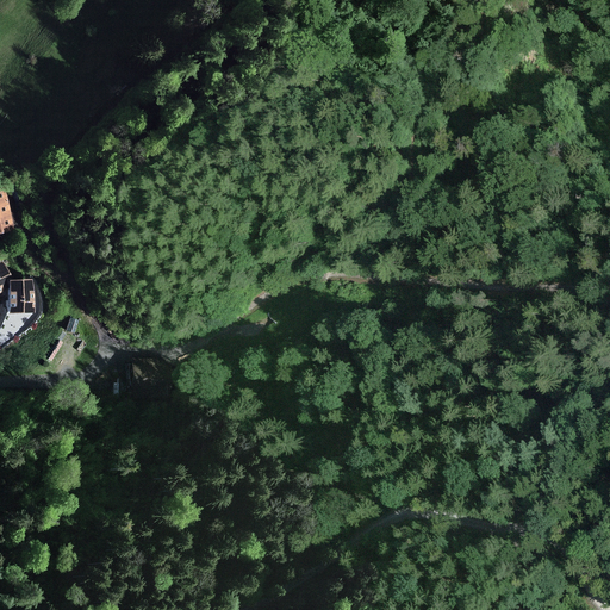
[(0,230),(17,226),(6,186),(0,187),(0,230)]
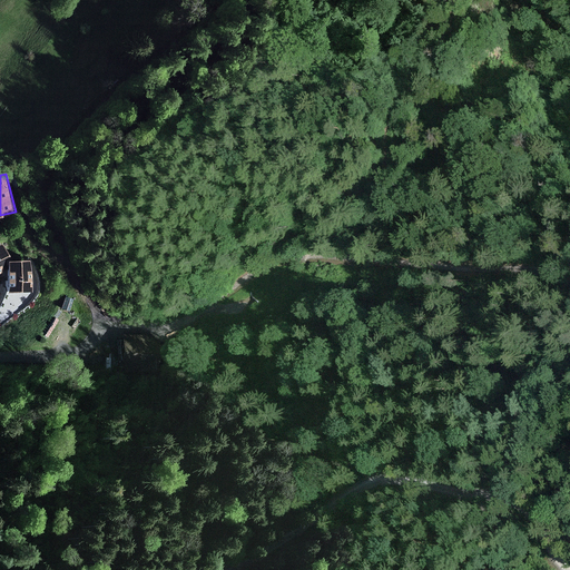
[(6,244),(0,246),(0,272),(12,266),(12,262),(15,262),(6,244)]
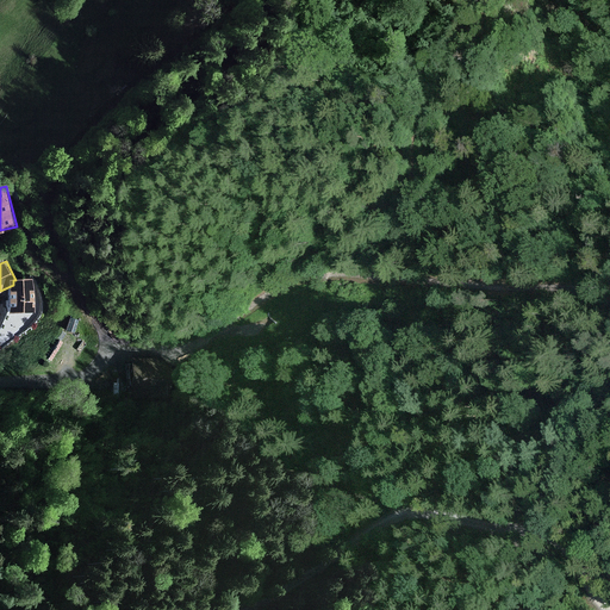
[(13,285),(13,311),(37,311),(37,280),(16,280),(13,280),(13,285)]
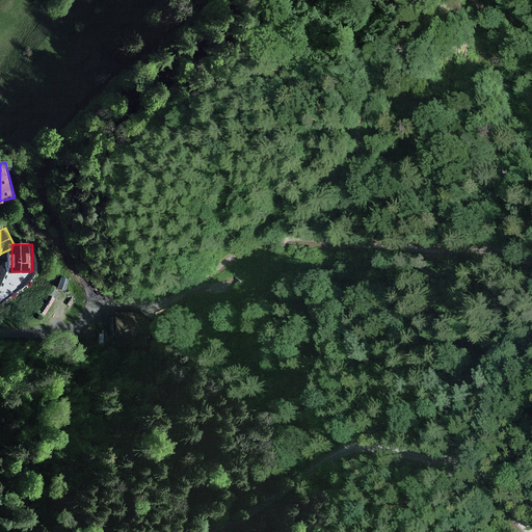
[(53,288),(50,286),(45,294),(48,296),(53,288)]
